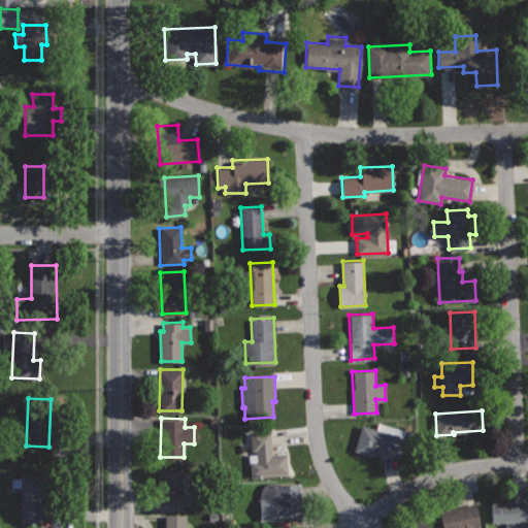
[(362,425),(354,451),(374,458),(376,452),(399,459),(406,437),(403,436),(405,431),(378,423),(375,430),(362,425)]
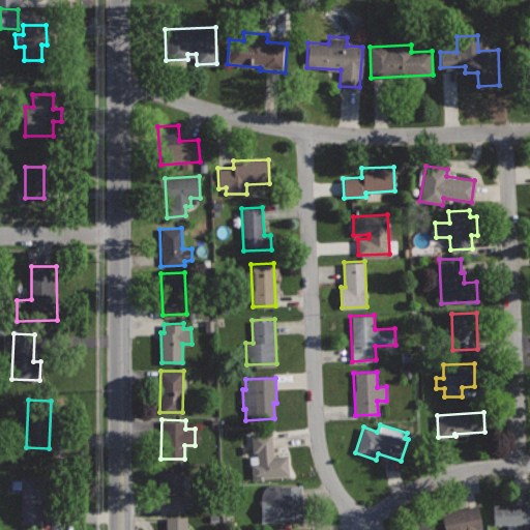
[(271,433),(252,434),(254,452),(258,452),(258,455),(251,457),(253,476),(288,473),(286,455),(273,457),(271,433)]
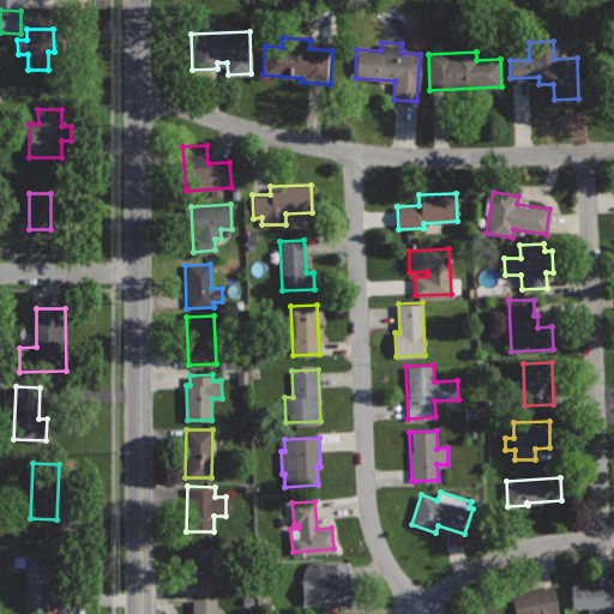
[(211,546),(184,547),(186,594),(214,593),(211,546)]
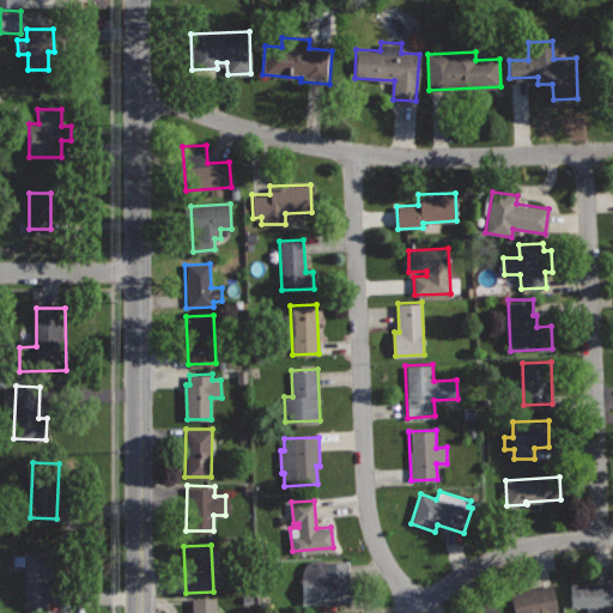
[(65,551),(24,551),(24,606),(47,606),(47,578),(65,578),(65,551)]
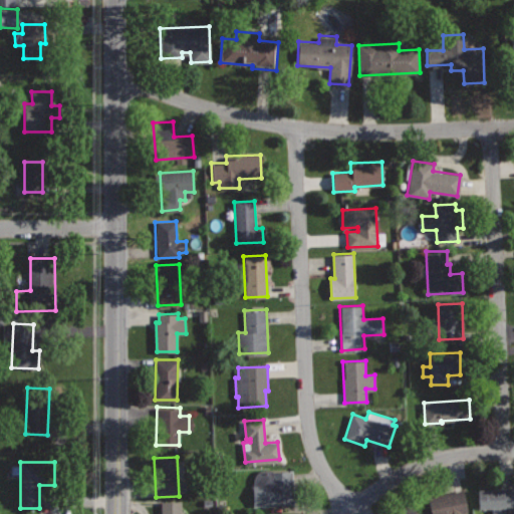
[(293,472),(271,472),(271,470),(261,470),(257,473),(254,477),(253,482),(253,506),(294,505),(293,472)]
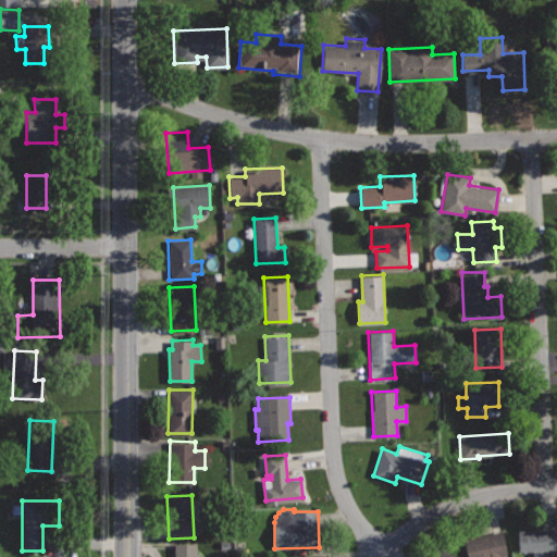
[(556,556),(556,540),(556,528),(517,531),(518,552),(533,551),(533,556),(556,556)]
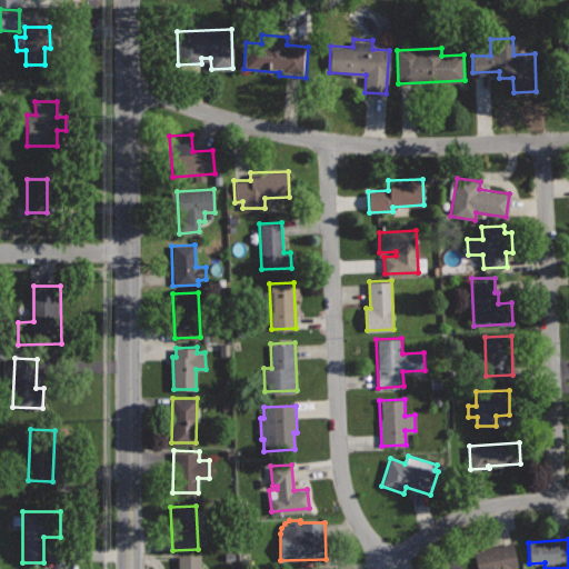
[(513,541),(473,550),(478,568),(511,568),(519,567),(513,541)]
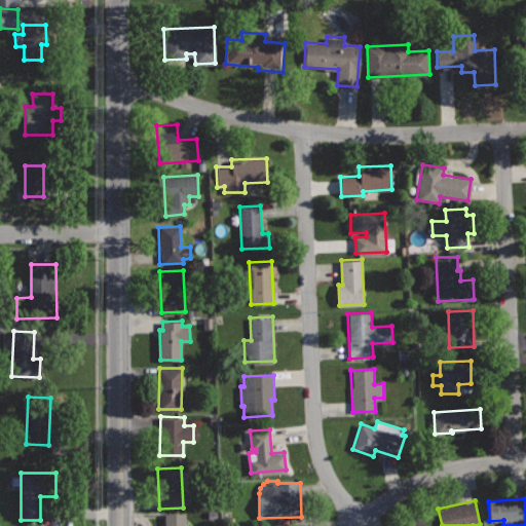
[(186,525),(186,513),(162,513),(162,525),(196,525),(186,525)]
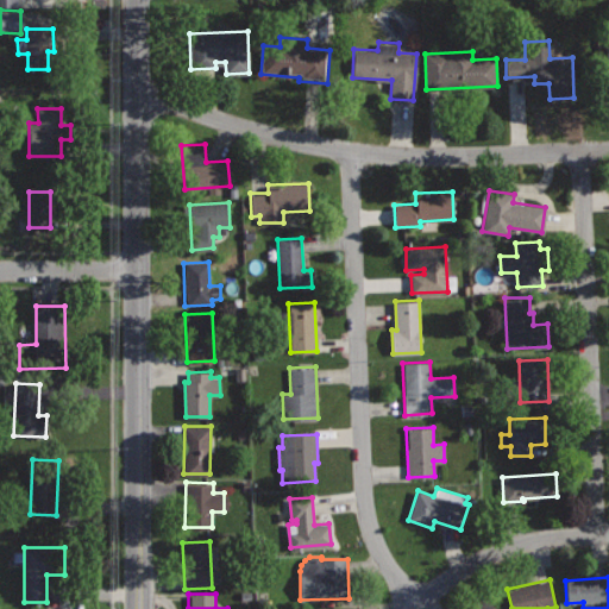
[(493,608),(483,595),(464,608),(493,608)]
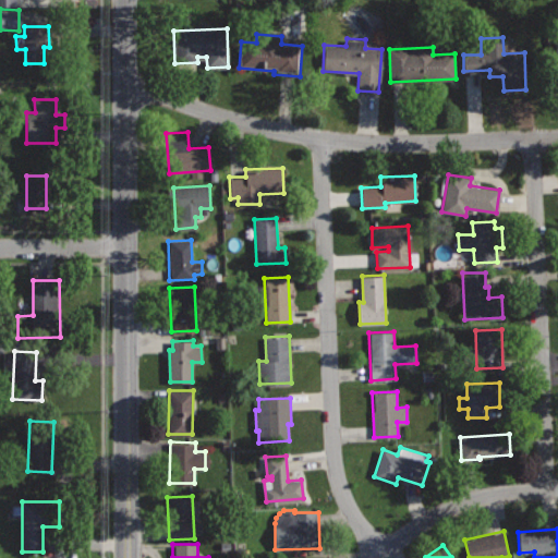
[(45,550),(46,557),(65,557),(64,547),(45,550)]
